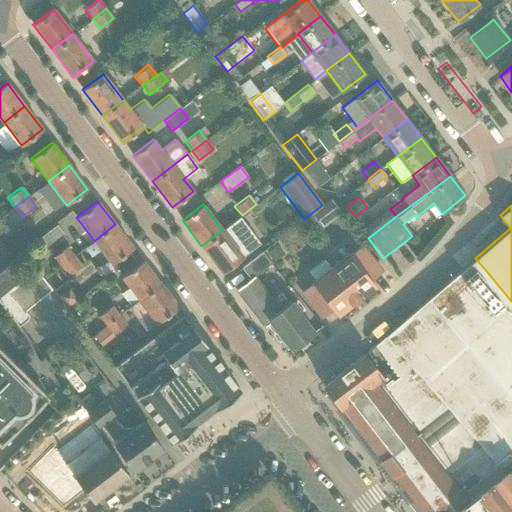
[(36,236),(53,226),(47,216),(30,227),(36,236)]
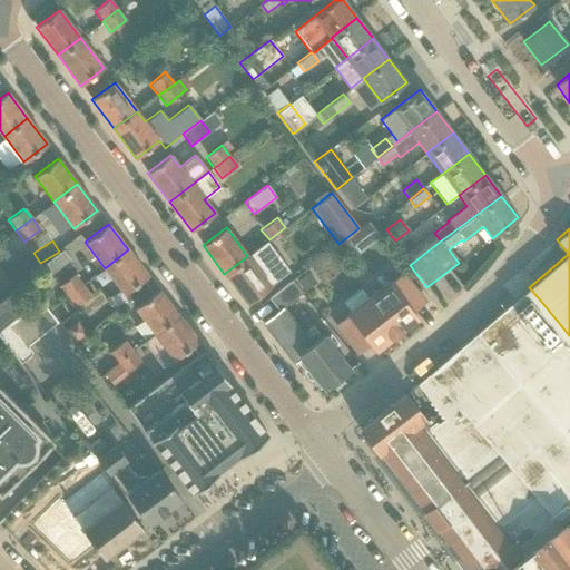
[(247,304),(290,272),(267,242),(248,256),(247,256),(224,274),(247,304)]
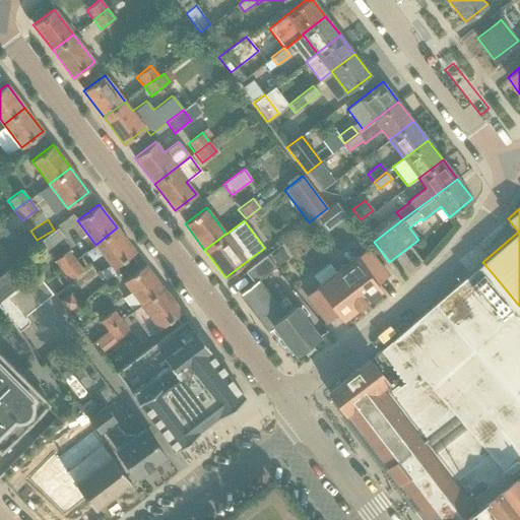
[(117,228),(95,245),(113,268),(134,252),(117,228)]
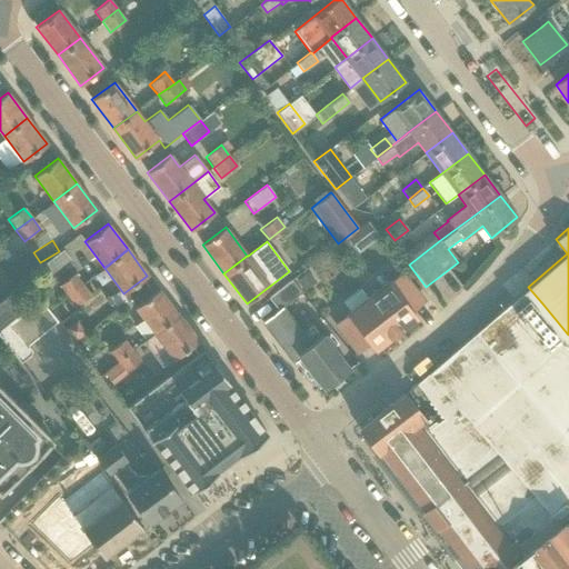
[(69,260),(61,250),(42,266),(49,276),(69,260)]
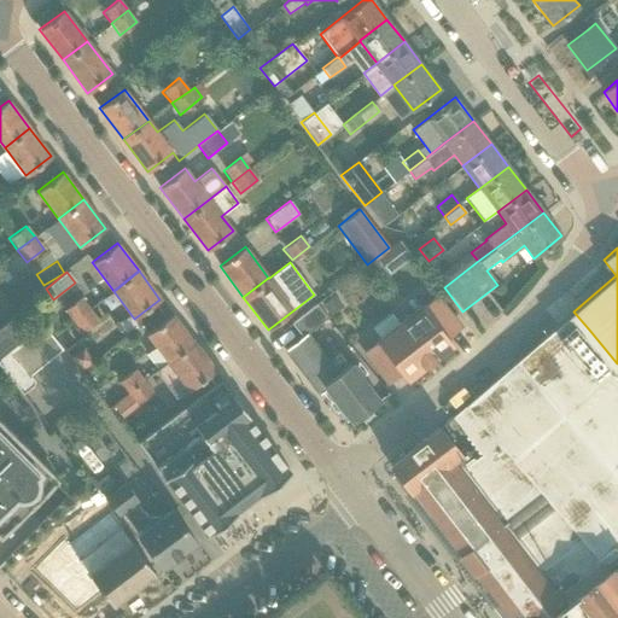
[(103,303),(111,290),(97,283),(89,296),(103,303)]
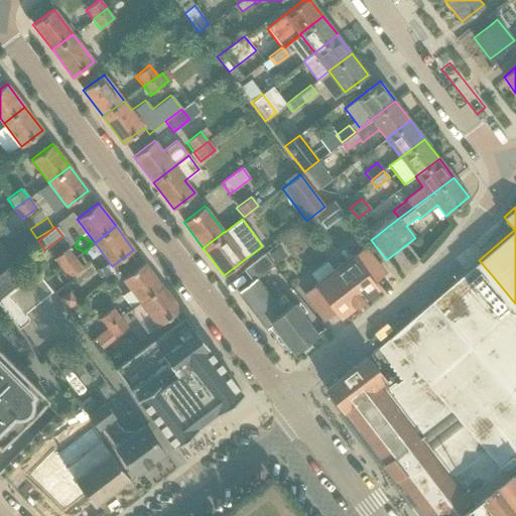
[(23,248),(16,239),(3,249),(10,258),(23,248)]
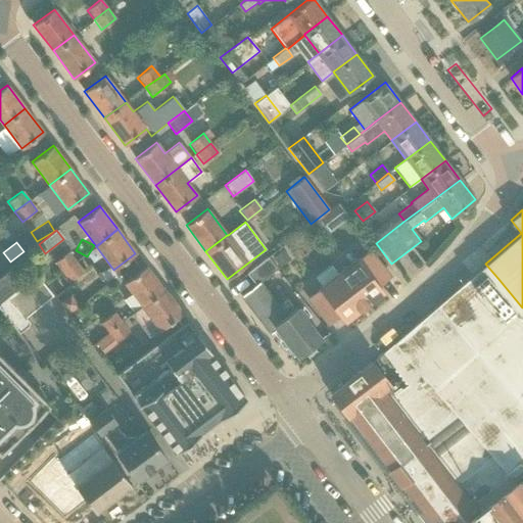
[(289,258),(283,249),(272,258),(278,267),(289,258)]
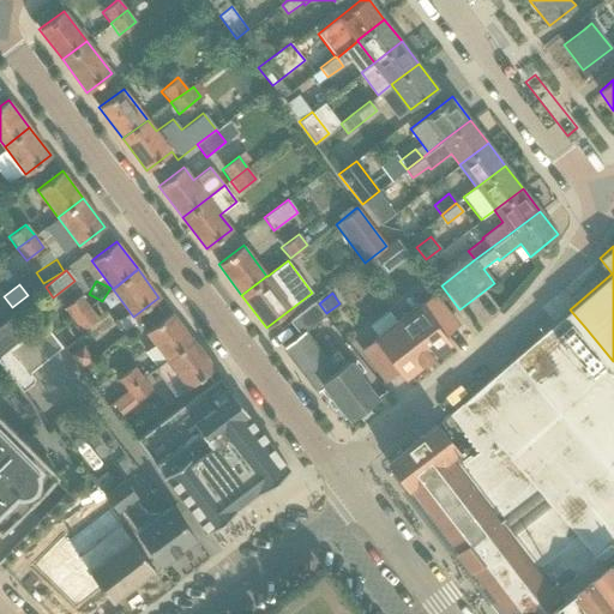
[(80,295),(64,308),(72,319),(89,307),(80,295)]
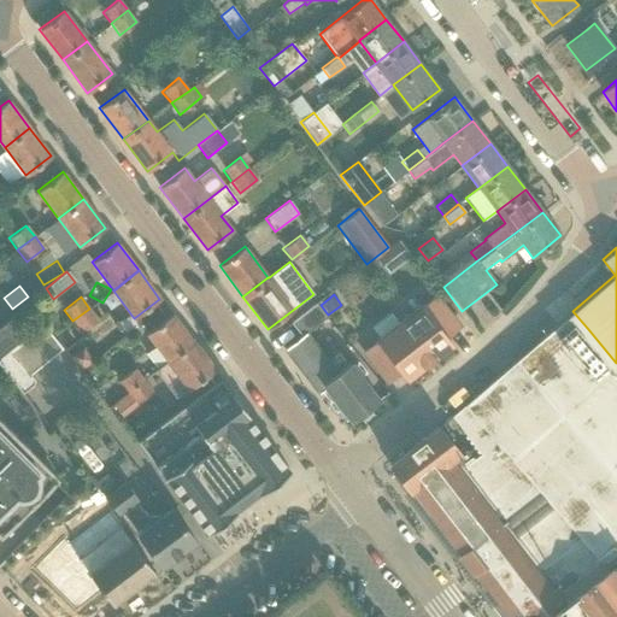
[(421,306),(399,323),(429,363),(451,346),(445,338),(459,325),(436,297),(422,307),(421,306)]
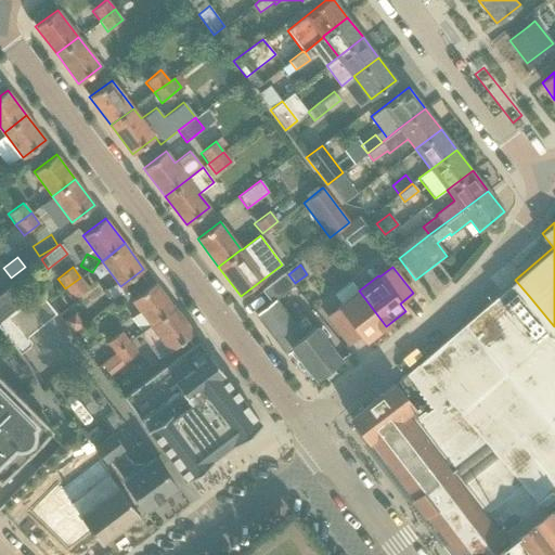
[(270,302),(256,314),(283,350),(301,335),(274,300),(293,284),(284,273),(261,291),(270,302)]
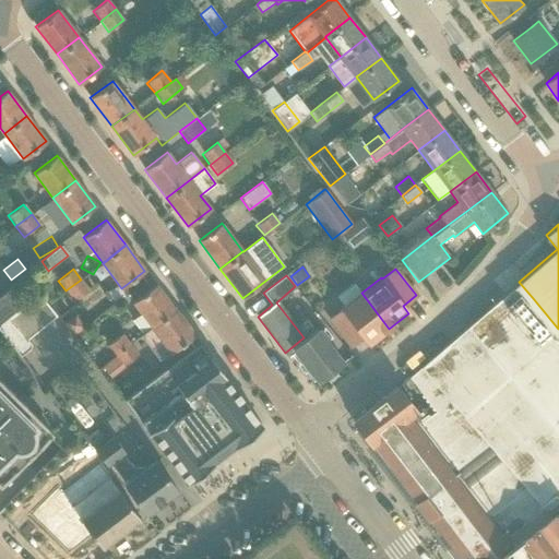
[(81,280),(66,290),(73,301),(88,290),(81,280)]
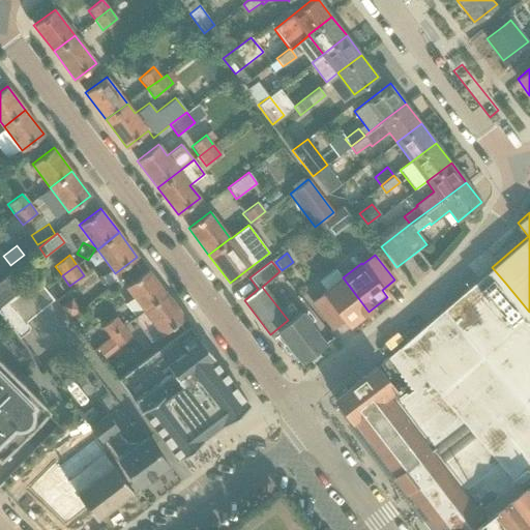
[(393,387),(377,366),(334,399),(351,420),(354,418),(353,422),(382,459),(401,462),(405,467),(393,476),(405,491),(416,481),(420,488),(418,506),(436,529),(529,529),(529,477),(528,476),(529,474),(529,312),(505,283),(492,267),(387,357),(412,389),(406,394),(399,383),(393,387)]
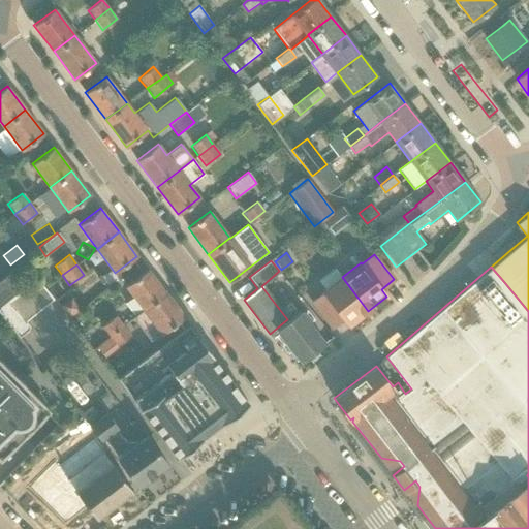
[(165,292),(147,269),(125,286),(143,309),(165,292)]
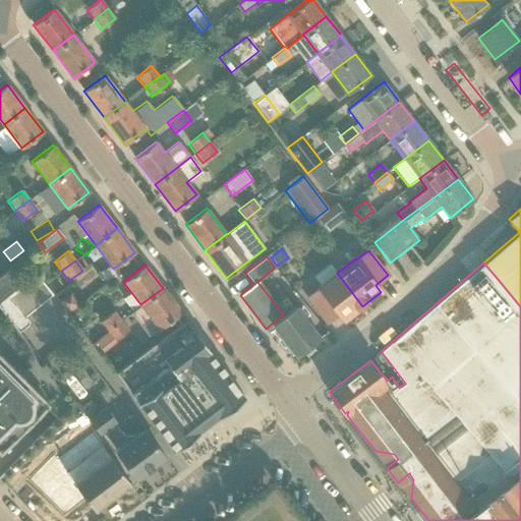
[(0,302),(26,281),(16,269),(13,266),(0,276),(0,302)]
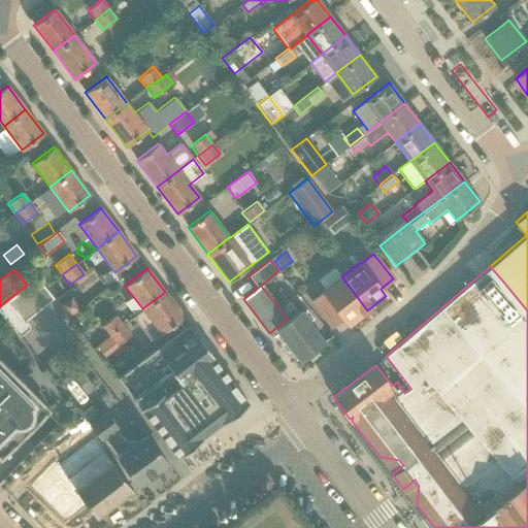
[(367,310),(341,276),(322,291),(323,293),(310,302),(330,327),(342,318),(349,325),(367,310)]
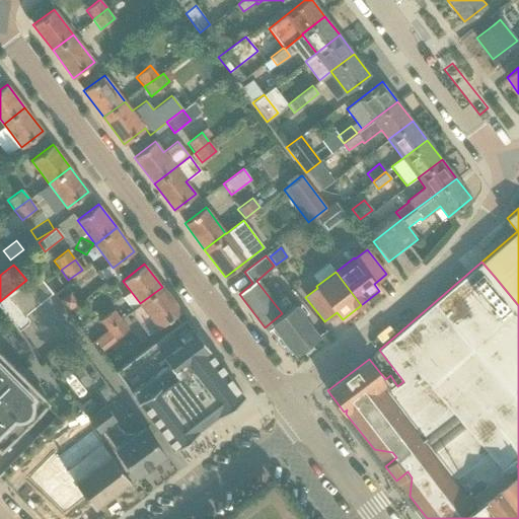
[(0,301),(0,310),(12,325),(53,293),(35,273),(26,280),(0,301)]
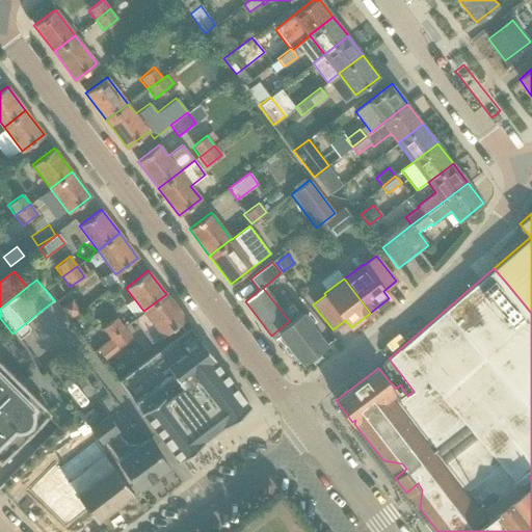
[(152,344),(185,319),(166,294),(143,311),(143,312),(133,319),(143,334),(144,333),(152,344)]
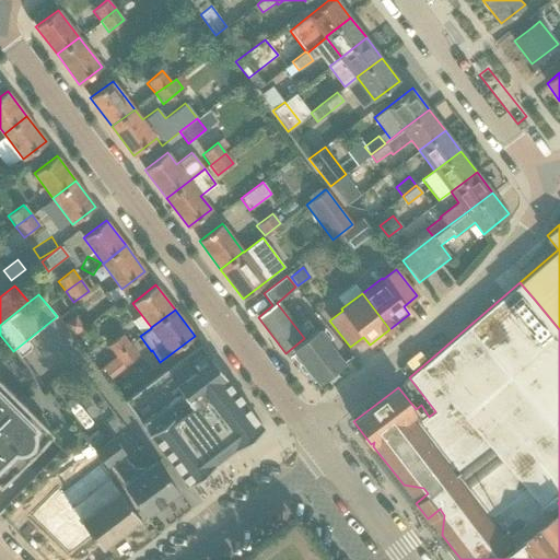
[(304,338),(286,353),(289,358),(295,352),(318,384),(345,364),(317,329),(305,339),(304,338)]
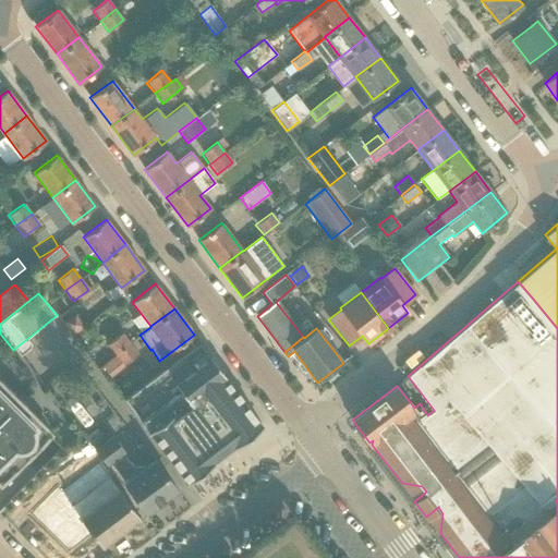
[(106,344),(114,355),(130,343),(121,332),(106,344)]
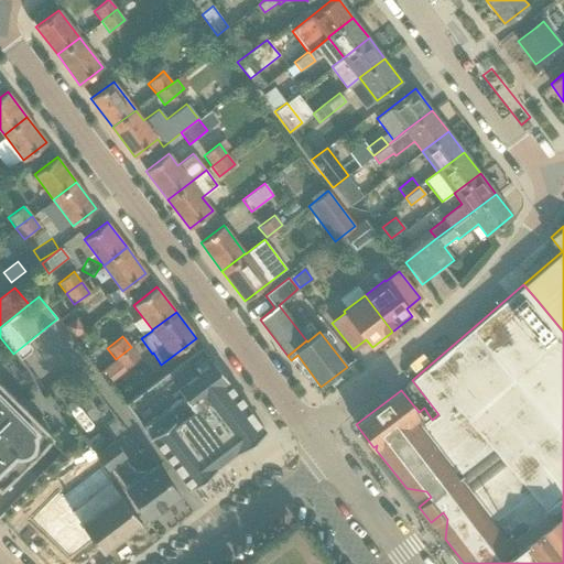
[(125,369),(140,358),(131,347),(116,359),(125,369)]
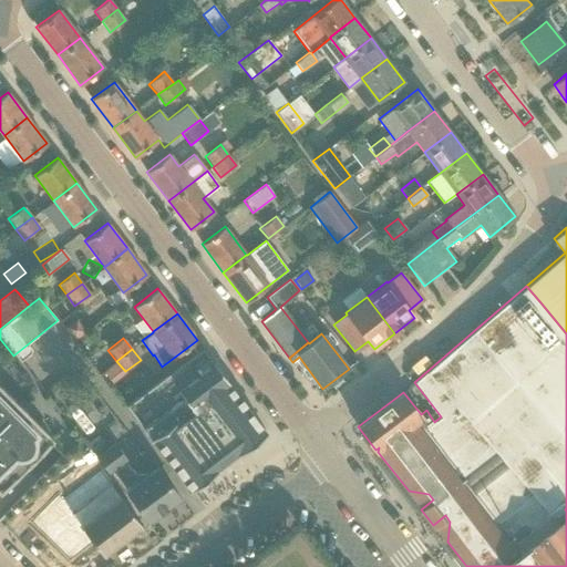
[(196,352),(126,406),(176,472),(189,490),(191,490),(217,470),(216,468),(238,452),(238,453),(266,432),(244,403),(245,402),(240,397),(239,398),(226,380),(227,379),(213,361),(158,403),(150,390),(197,353),(196,352)]
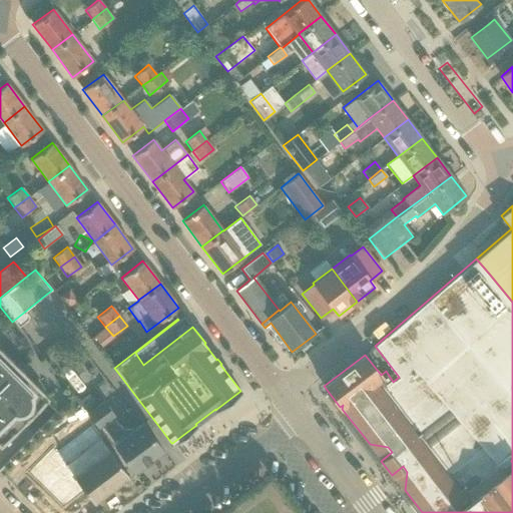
[(0,430),(5,436),(0,441),(0,443),(47,397),(0,350),(0,430)]
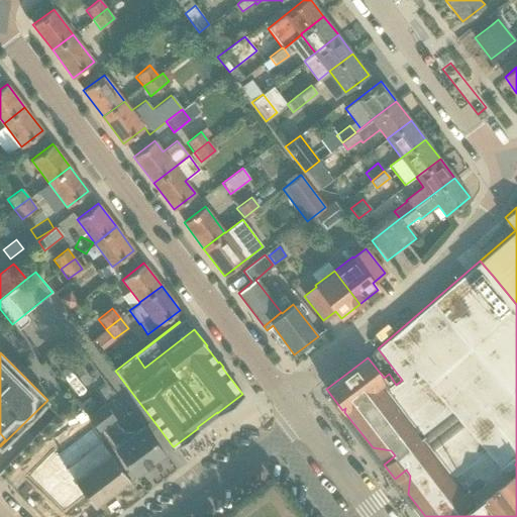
[(99,432),(103,429),(137,474),(164,453),(142,426),(133,433),(122,433),(113,421),(115,420),(103,404),(87,416),(99,432)]
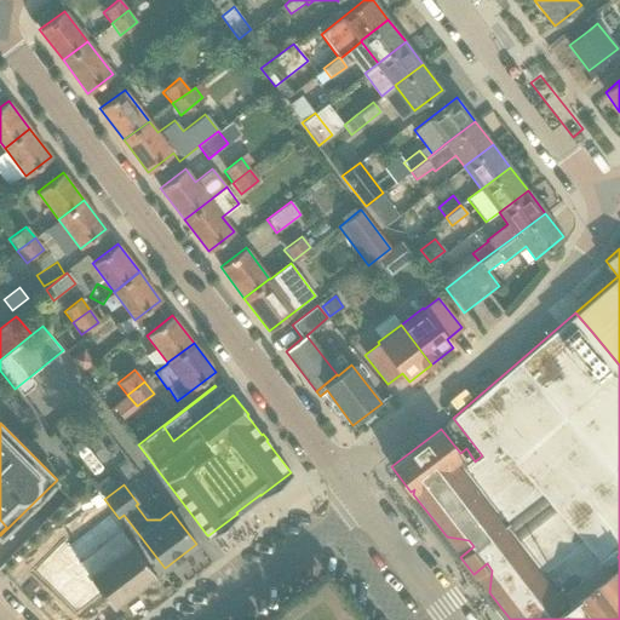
[(124,526),(105,500),(92,510),(103,524),(105,522),(114,534),(76,562),(112,608),(155,575),(149,567),(155,562),(139,541),(133,546),(120,529),(124,526)]
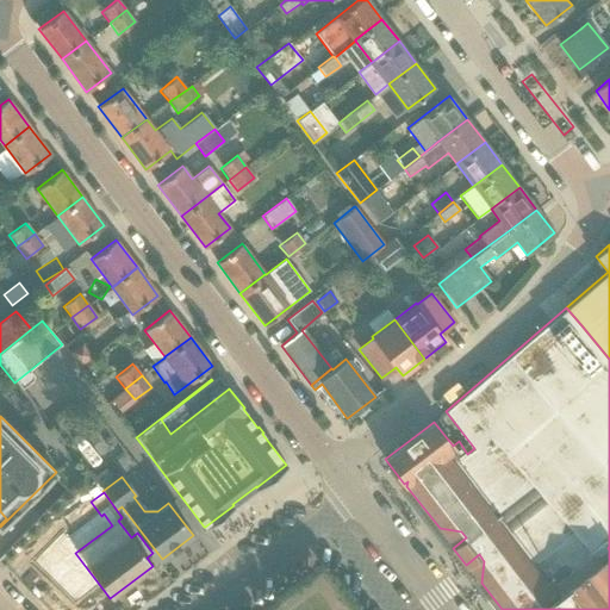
[(300,551),(215,609),(251,609),(312,568),(300,551)]
